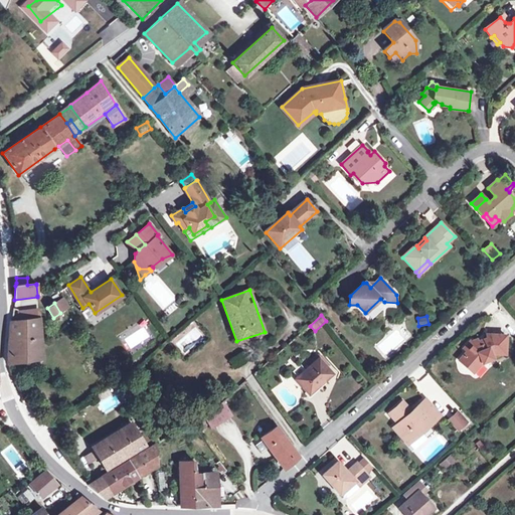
[(7,363),(41,358),(40,338),(38,318),(10,321),(8,342),(7,363)]
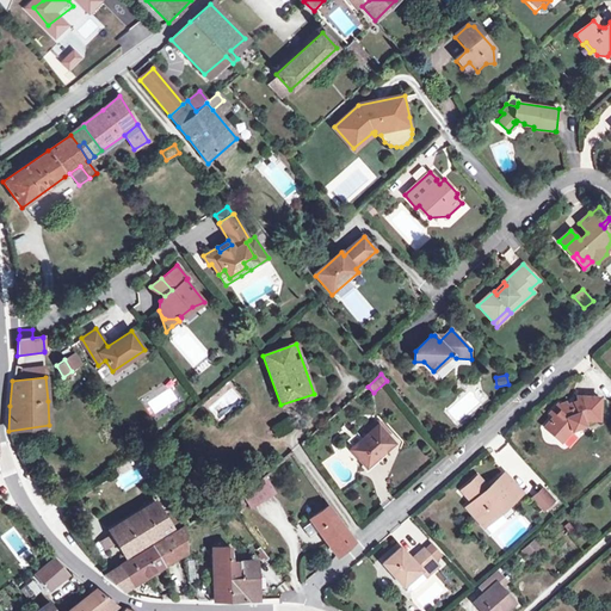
[(578,401),(563,407),(559,405),(551,413),(555,415),(544,426),(561,442),(572,430),(584,425),(582,421),(585,420),(599,420),(600,399),(579,396),(578,401)]
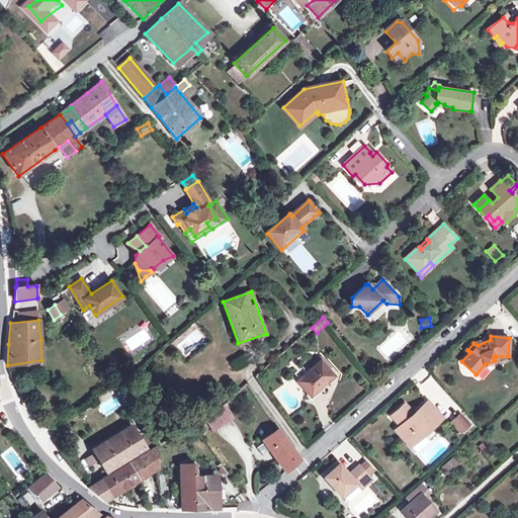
[(313,362),(316,365),(321,361),(329,370),(331,368),(320,355),(313,362)]
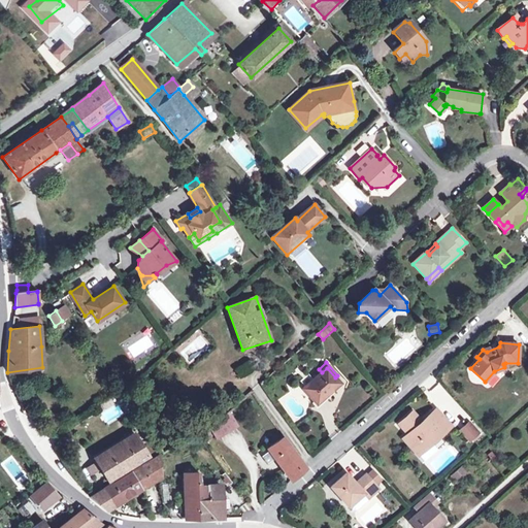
[(327,368),(322,372),(312,380),(307,374),(299,382),(304,387),(302,388),(316,404),(340,383),(335,377),(327,368)]
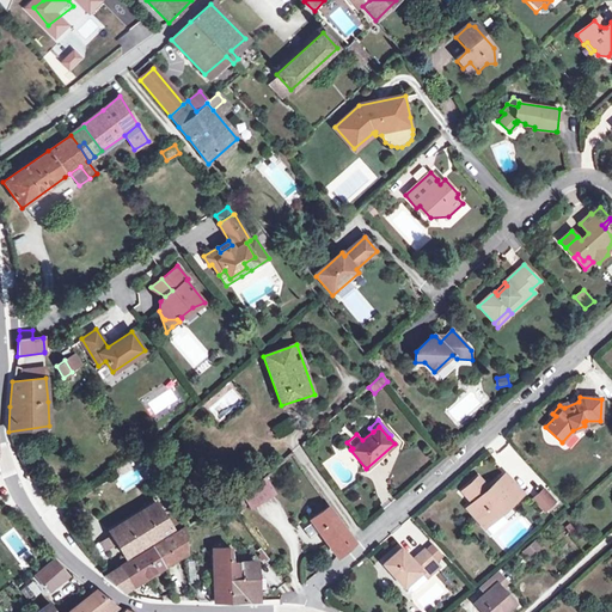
[(505,473),(489,489),(485,491),(482,487),(484,484),(477,476),(463,490),(470,497),(473,495),(477,499),(472,502),(467,507),(478,520),(484,514),(489,520),(521,493),(505,473)]
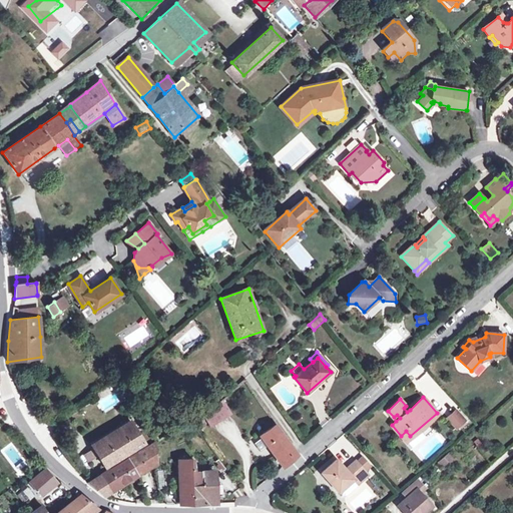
[(211,427),(230,414),(221,400),(202,413),(211,427)]
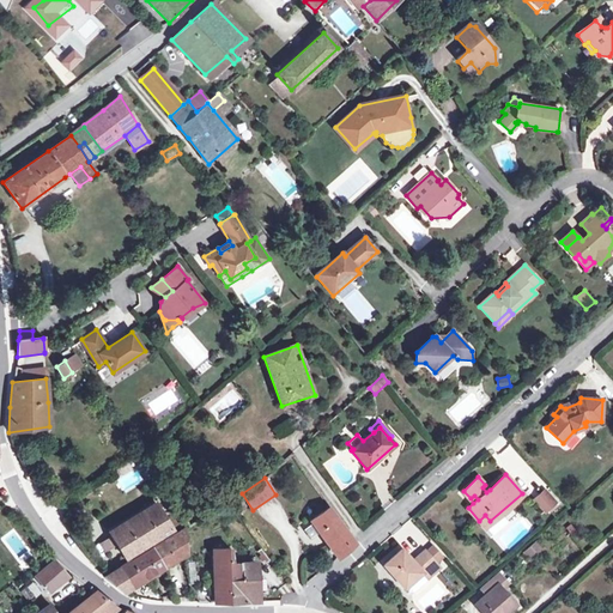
[(556,502),(546,490),(535,498),(545,510),(556,502)]
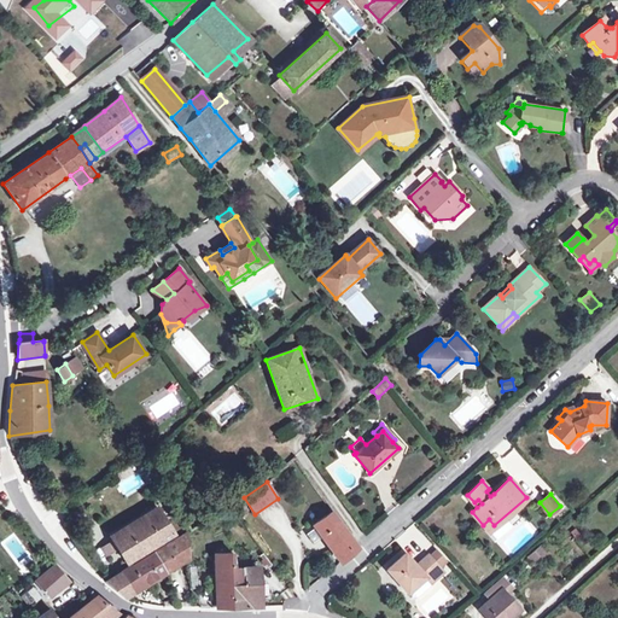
[(173,534),(167,524),(157,508),(110,538),(112,541),(117,549),(126,561),(173,534)]
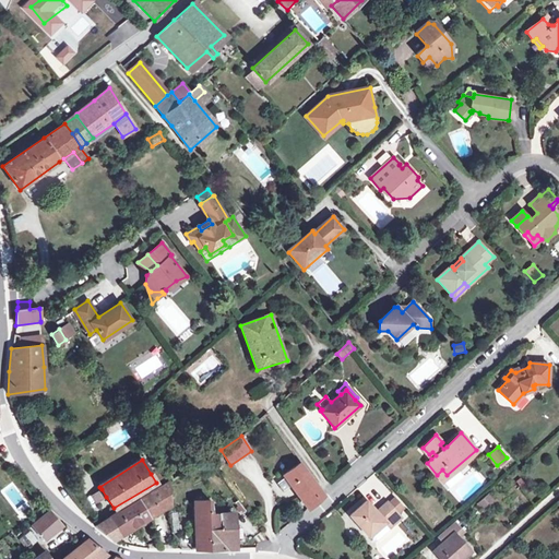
[(307,509),(323,496),(321,491),(300,463),(283,475),(307,509)]
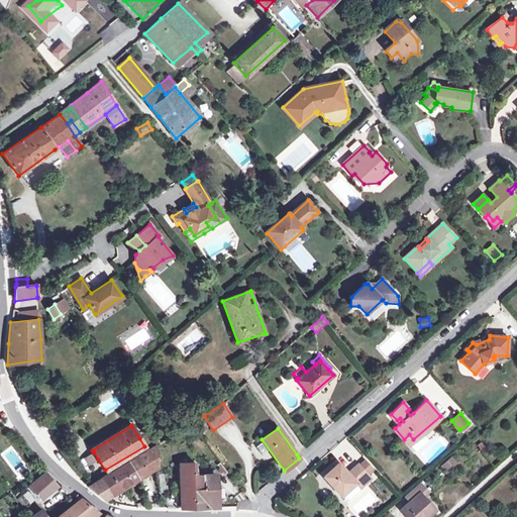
[(409,434),(404,439),(409,443),(413,439),(409,434)]
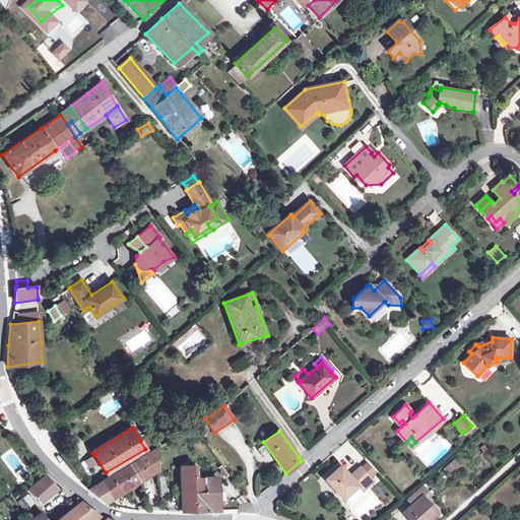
[(145,438),(140,441),(145,449),(150,446),(145,438)]
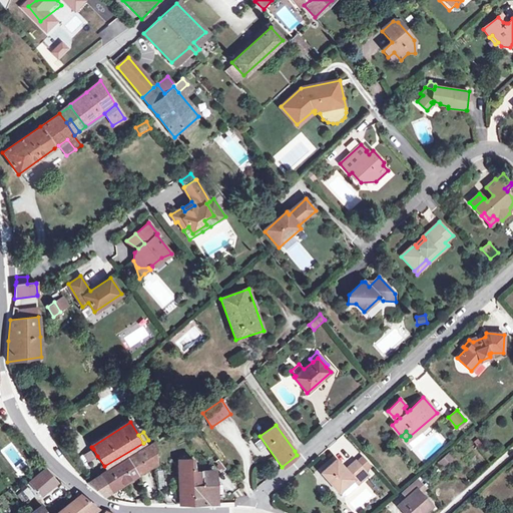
[(120,486),(124,483),(137,475),(156,463),(155,443),(88,483),(103,496),(120,486)]
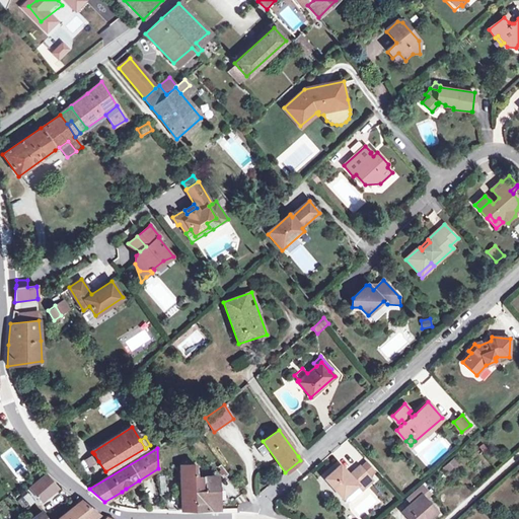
[(98,461),(94,454),(83,460),(88,467),(98,461)]
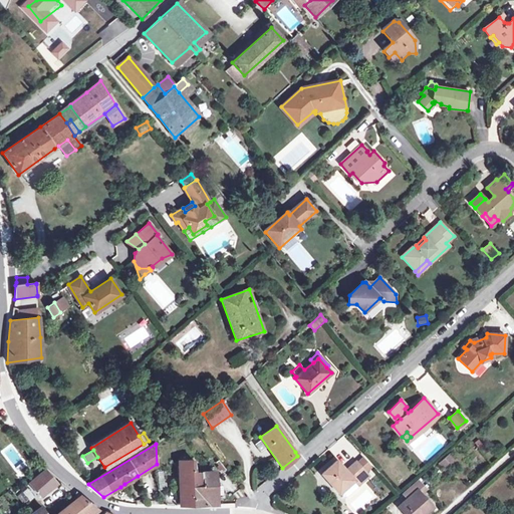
[(443,460),(441,462),(443,464),(442,465),(445,468),(456,459),(450,452),(442,459),(443,460)]
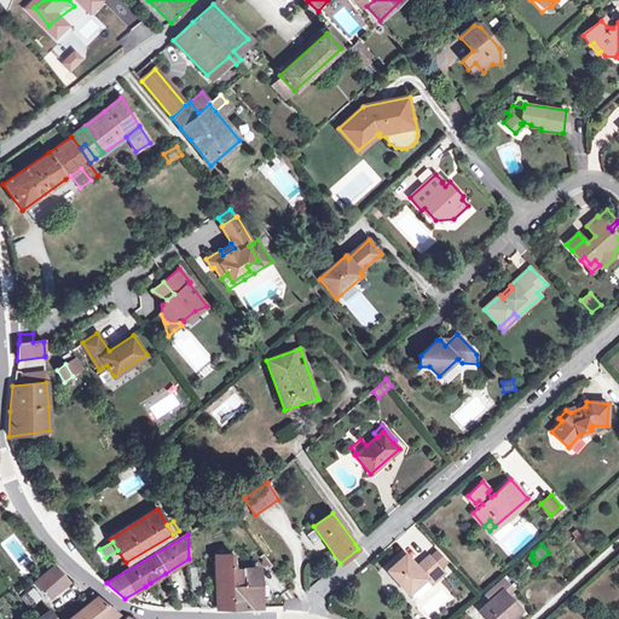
[(25,567),(33,556),(21,548),(13,559),(25,567)]
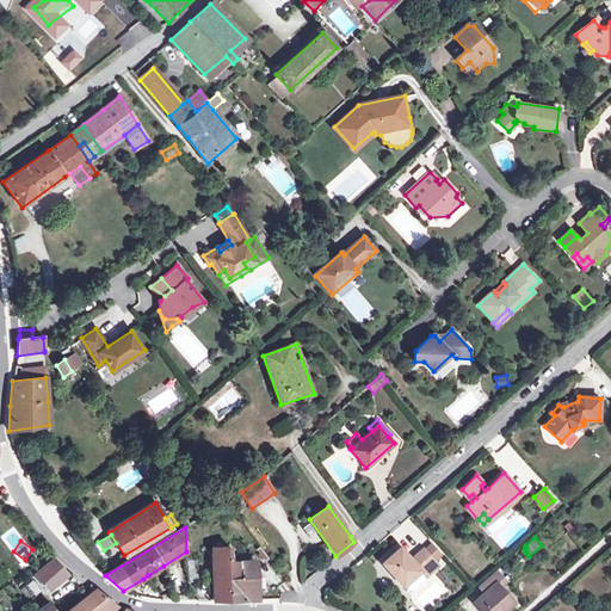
[(431,543),(424,549),(434,561),(440,555),(431,543)]
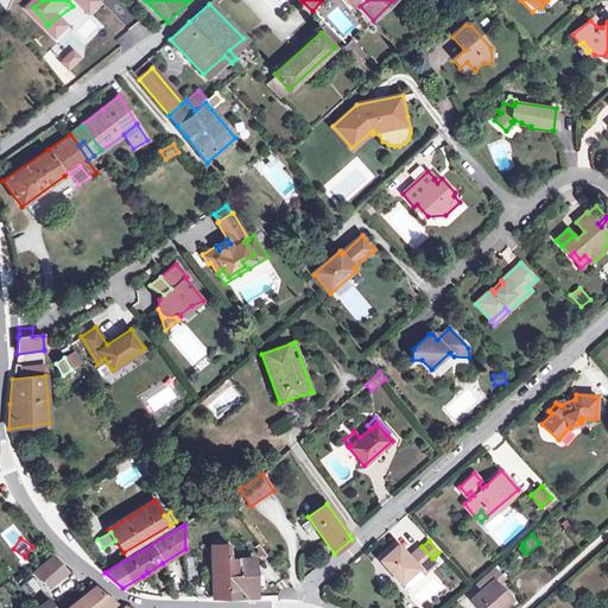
[(241,559),(230,561),(227,545),(222,545),(222,542),(214,542),(214,545),(211,545),(213,597),(228,596),(254,596),(252,559),(249,559),(241,559)]
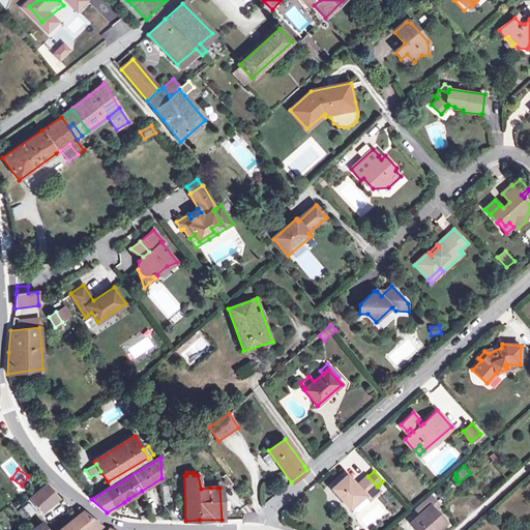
[(377,487),(367,476),(366,475),(355,484),(347,474),(331,489),(349,507),(350,507),(355,512),(370,500),(369,499),(380,491),(377,487)]
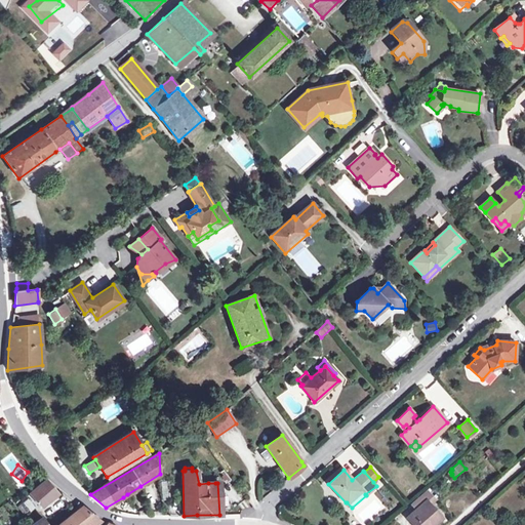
[(57,494),(46,480),(30,494),(41,507),(57,494)]
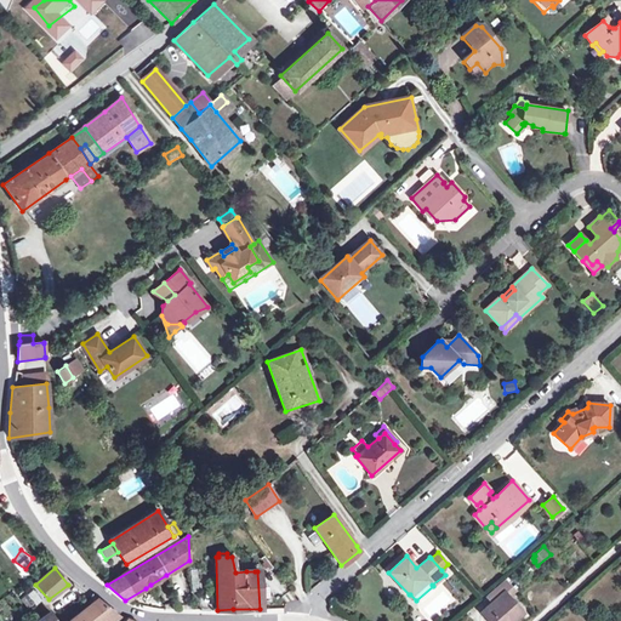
[(491,602),(480,611),(488,620),(511,620),(522,613),(507,596),(514,590),(505,577),(485,594),(491,602)]
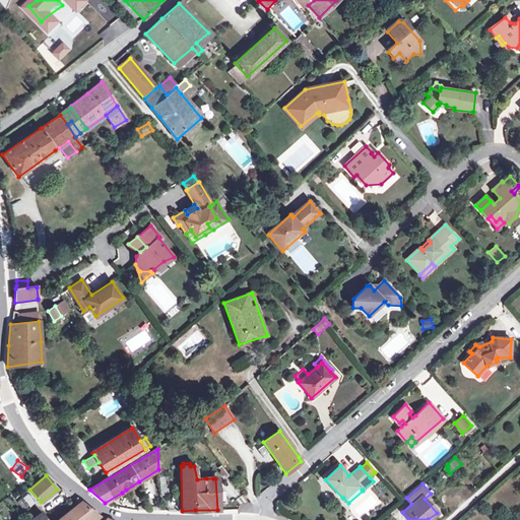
[(134,498),(126,490),(122,493),(122,494),(131,501),(134,498)]
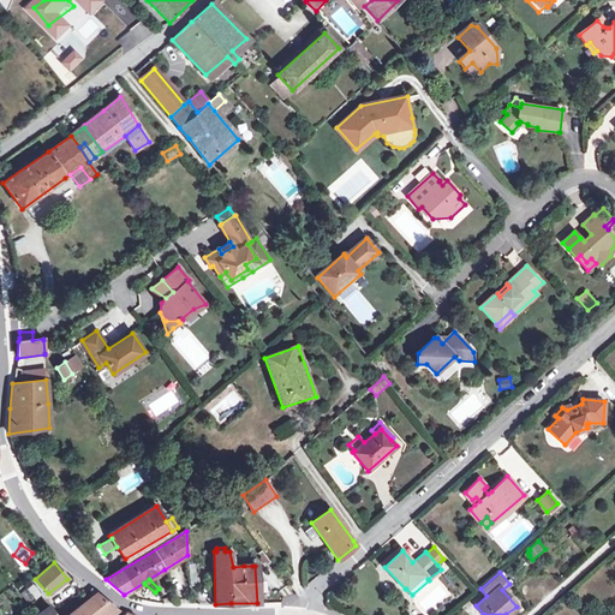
[(34,596),(36,598),(41,595),(33,586),(22,595),(28,602),(34,596)]
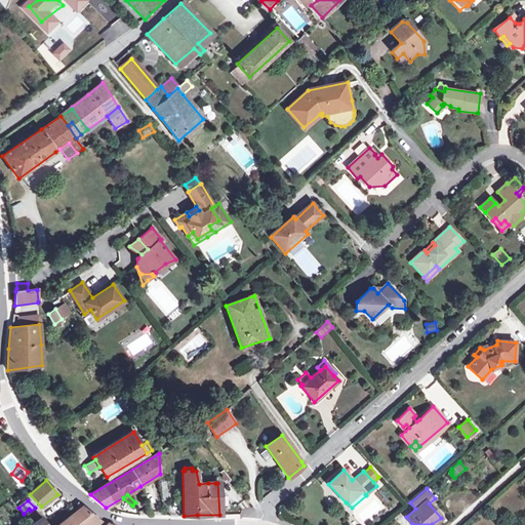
[(88,524),(97,518),(81,507),(57,524),(88,524)]
